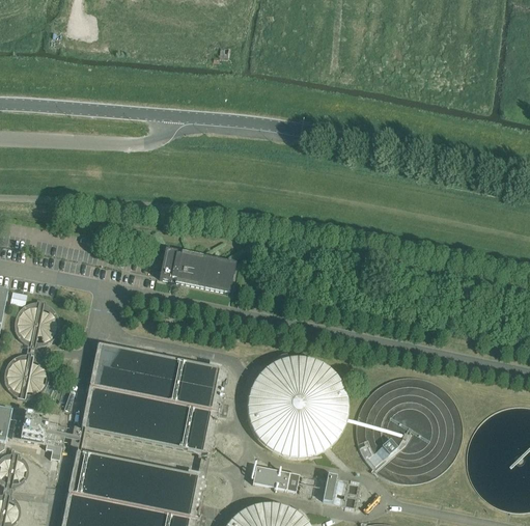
[(177,252),(178,249),(166,247),(160,277),(172,279),(172,277),(176,277),(176,280),(230,292),(236,261),(183,250),(182,253),(177,252)]
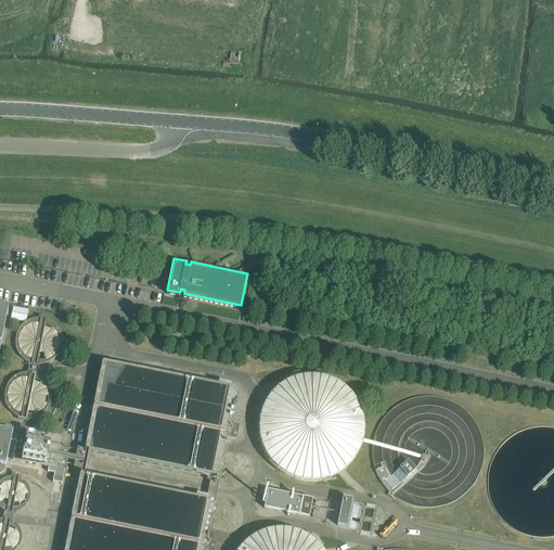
[(267,302),(273,303),(275,291),(269,289),(267,302)]
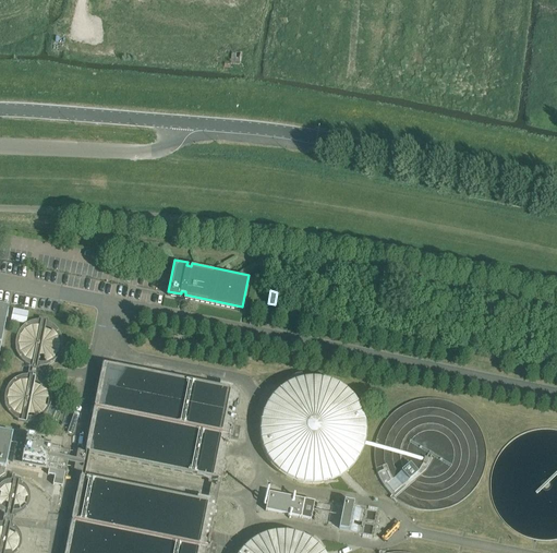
[(15,303),(12,313),(27,316),(31,307),(15,303)]
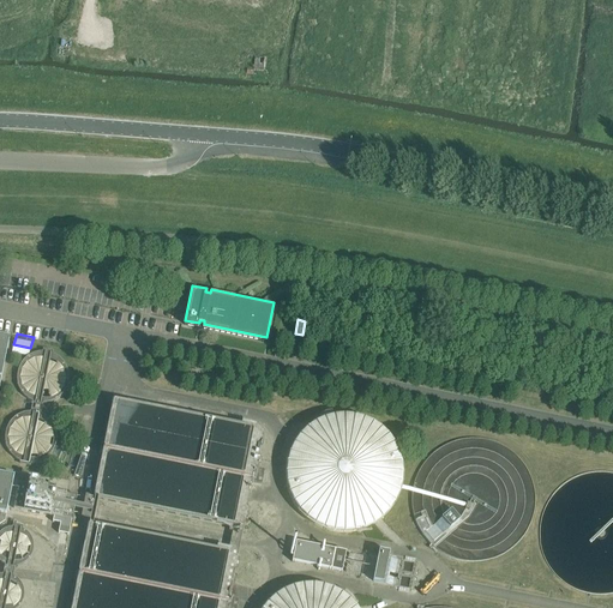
[(0,506),(7,509),(16,470),(0,467),(0,383),(10,337),(0,335),(0,506)]
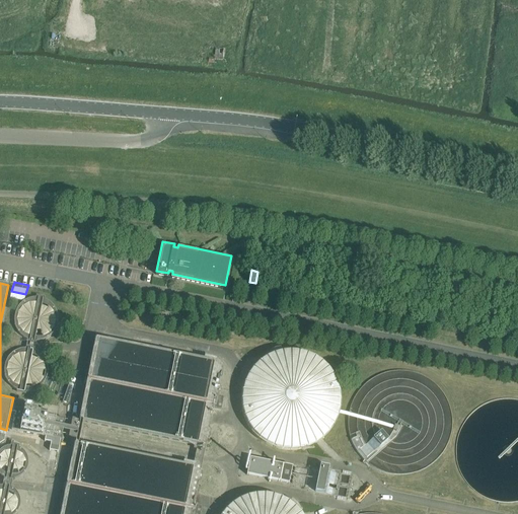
[(61,313),(60,309),(59,305),(57,301),(54,298),(51,295),(48,294),(44,292),(40,292),(35,292),(31,293),(27,295),(24,298),(22,301),(20,304),(18,308),(18,312),(18,316),(19,320),(21,324),(24,327),(27,331),(30,333),(33,334),(39,335),(44,334),(47,334),(51,331),(54,328),(57,325),(59,321),(60,318),(61,313)]
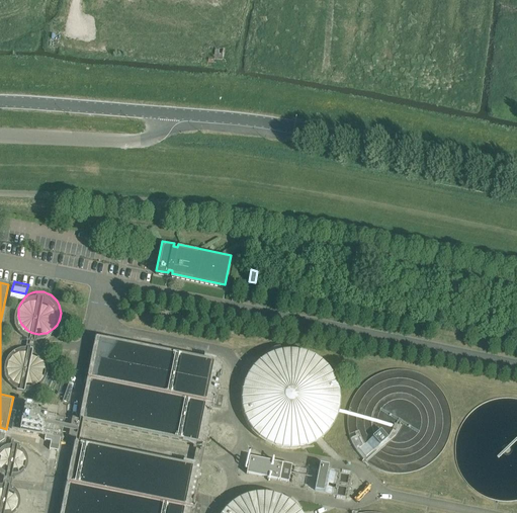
[(50,369),(51,365),(50,361),(49,357),(47,353),(45,350),(41,347),(37,345),(33,344),(29,343),(25,343),(21,344),(17,346),(14,348),(11,351),(9,355),(7,358),(6,362),(6,366),(7,370),(9,374),(11,378),(14,381),(17,383),(21,386),(25,387),(29,387),(33,387),(37,385),(40,383),(44,380),(47,377),(49,373),(50,369)]
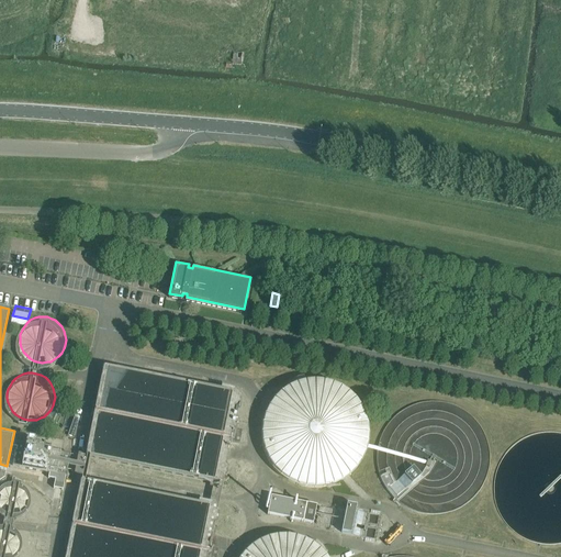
[(368,437),(368,431),(368,425),(367,419),(366,412),(363,407),(360,401),(357,396),(352,391),(348,387),(343,383),(337,380),(332,378),(325,376),(318,376),(313,375),(306,376),(300,377),(294,379),(288,381),(283,385),(278,389),(273,393),(269,398),(266,403),(264,410),(261,415),(260,422),(259,427),(260,434),(260,441),(262,446),(265,453),(268,458),(271,464),(276,468),(280,472),(285,476),(291,479),(296,481),(303,482),(310,483),(315,483),(322,483),(328,482),(334,480),(339,477),(345,474),(350,470),(355,466),(359,460),(362,455),(365,449),(367,444),(368,437)]
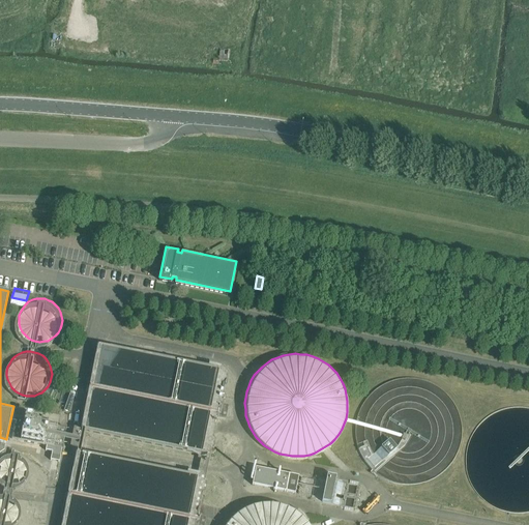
[(53,447),(52,451),(61,454),(66,425),(17,414),(12,435),(47,442),(46,446),(53,447)]
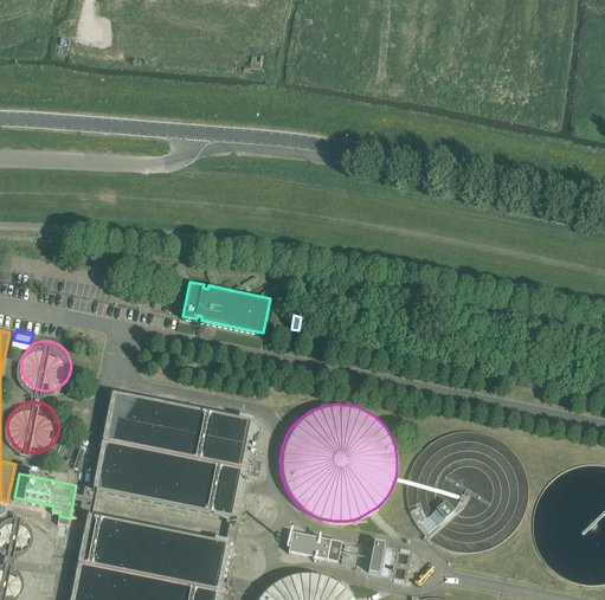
[(37,537),(37,534),(37,530),(36,527),(34,523),(32,521),(29,518),(26,517),(23,516),(19,515),(14,515),(11,516),(8,518),(5,520),(2,523),(1,526),(0,527),(0,541),(1,543),(4,547),(6,549),(8,552),(12,553),(15,554),(19,554),(23,553),(26,552),(30,549),(32,547),(34,544),(36,541),(37,537)]
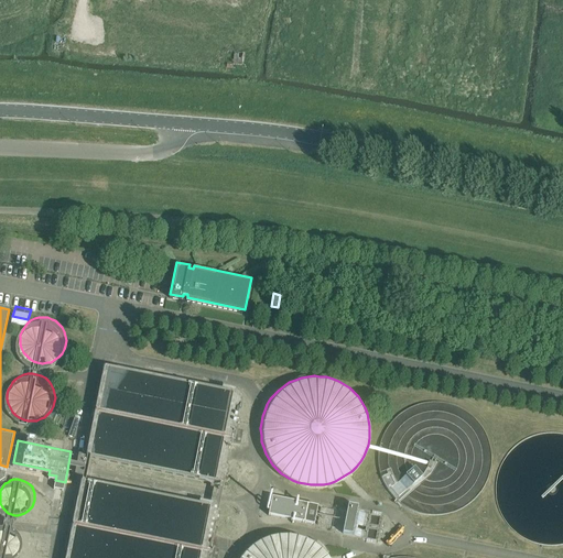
[(315,520),(318,503),(270,493),(267,510),(315,520)]
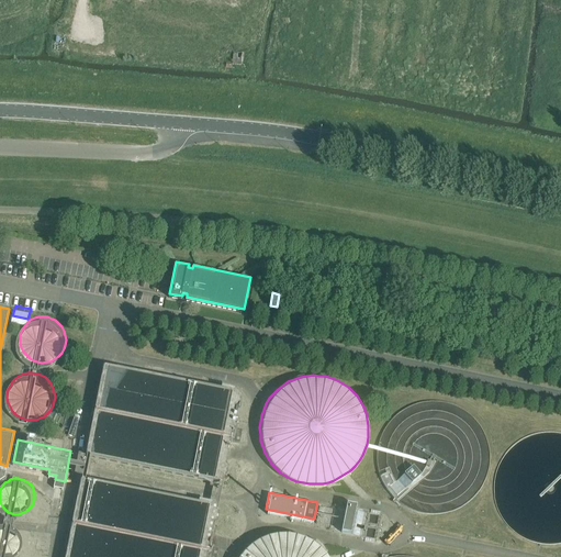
[(354,531),(359,503),(348,501),(343,528),(354,531)]
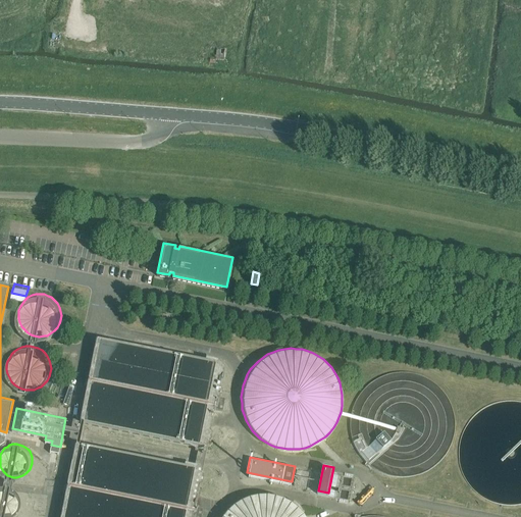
[(25,502),(25,499),(24,496),(22,493),(20,489),(18,488),(15,486),(12,485),(9,484),(5,484),(2,485),(0,486),(0,516),(15,516),(16,516),(19,515),(22,512),(23,509),(24,506),(25,502)]
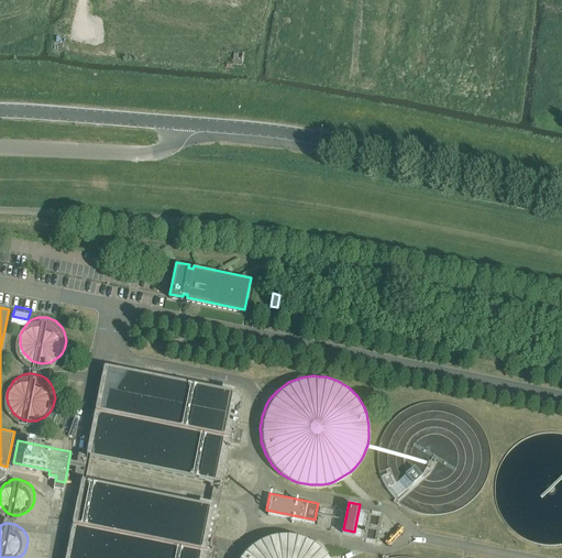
[(330,557),(329,555),(324,549),(320,545),(315,542),(309,538),(304,536),(297,534),(291,533),(285,533),(278,534),(273,535),(266,536),(261,539),(255,543),(250,546),(245,550),(241,555),(239,557),(330,557)]
